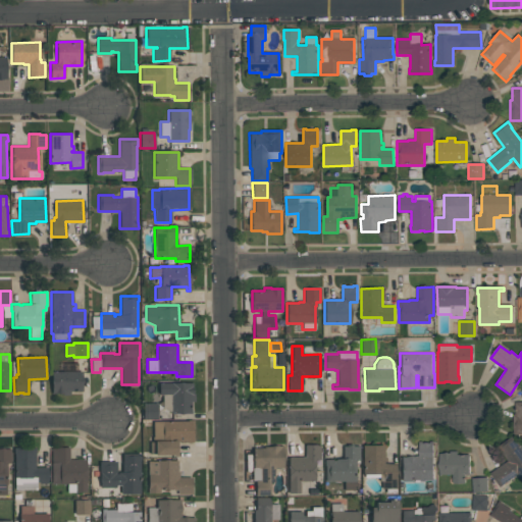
[(51,393),(51,371),(82,371),(82,392),(69,392),(69,395),(62,395),(62,393),(51,393)]
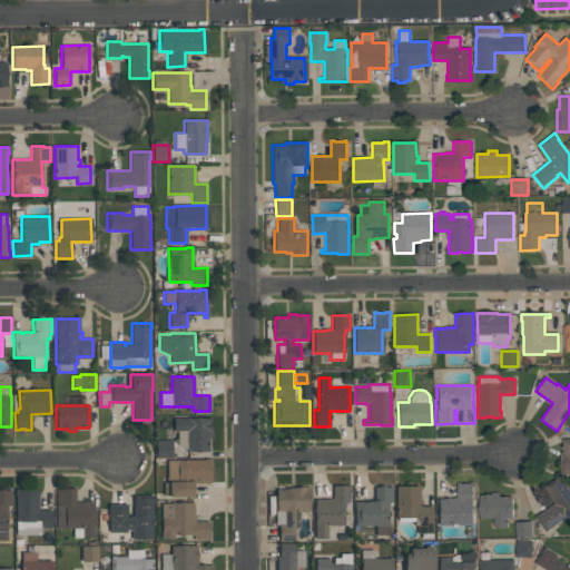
[(208,451),(187,451),(187,431),(174,431),(174,418),(210,418),(210,428),(213,428),(213,438),(208,438),(208,451)]
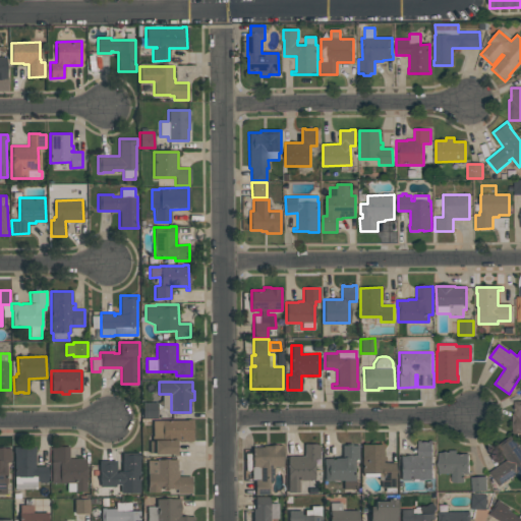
[(514,401),(520,401),(520,433),(512,433),(512,413),(514,413),(514,401)]
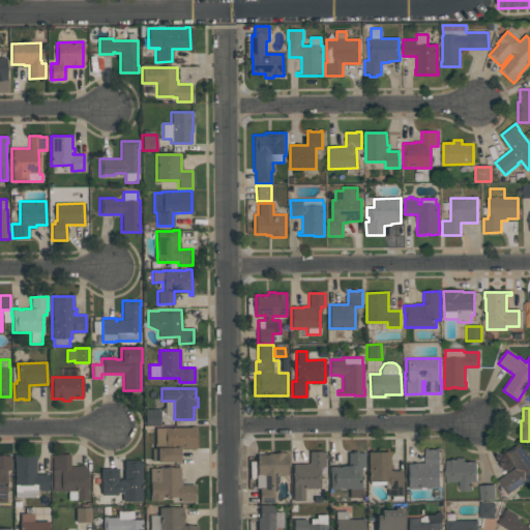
[(159,409),(159,424),(145,424),(144,409),(159,409)]
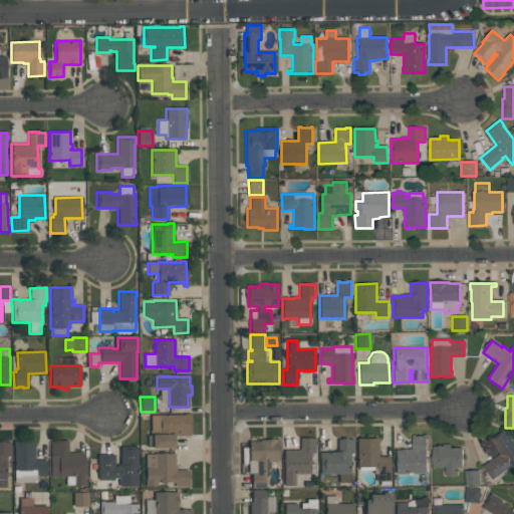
[(174,435),(174,448),(152,448),(152,447),(147,447),(147,434),(150,434),(150,415),(185,415),(185,414),(190,414),(190,435),(174,435)]
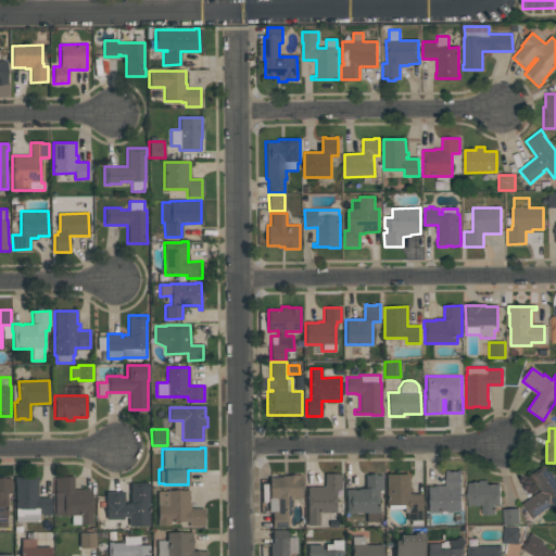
[(547,467),(555,479),(555,514),(551,505),(532,518),(522,504),(541,491),(531,478),(547,467)]
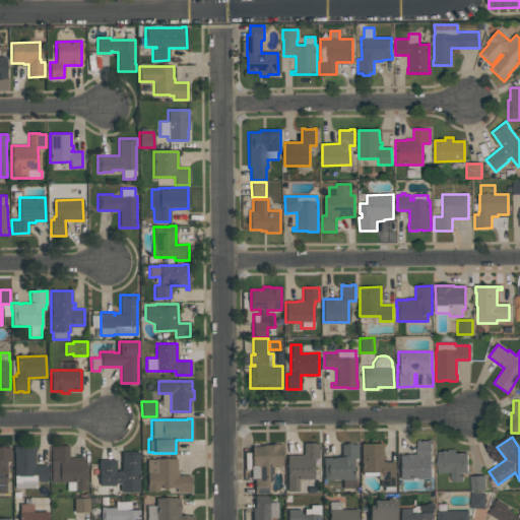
[(399,478),(399,454),(417,454),(417,440),(420,440),(420,442),(428,442),(428,440),(432,440),(432,478),(399,478)]
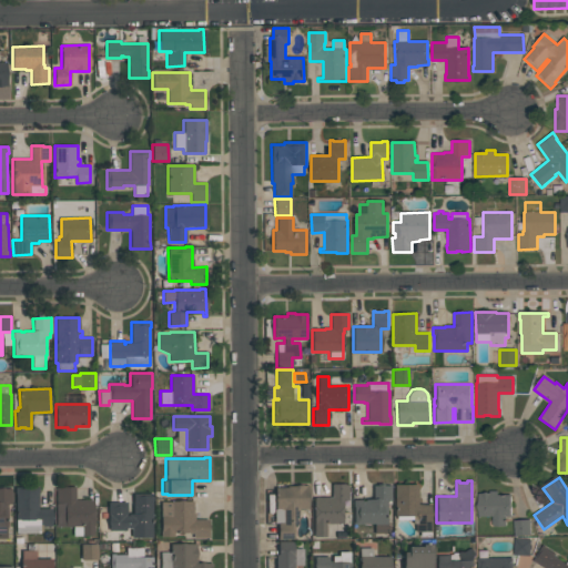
[(325,536),(314,536),(313,497),(332,497),(332,484),(344,484),(344,485),(348,485),(348,499),(342,499),(342,523),(325,523),(325,536)]
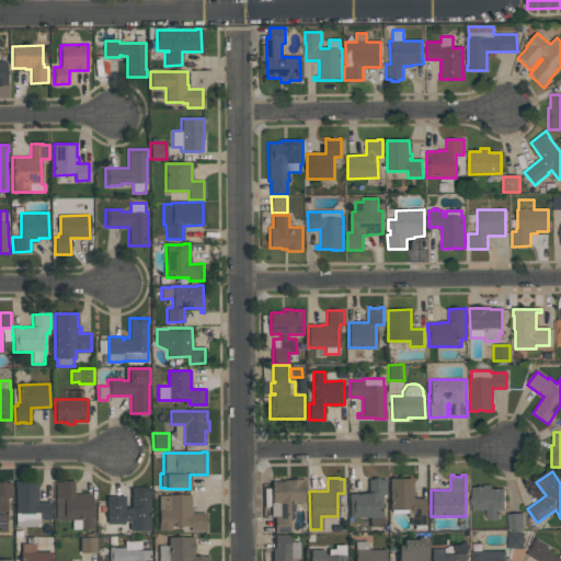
[(412,478),(412,491),(415,491),(415,496),(412,496),(412,497),(425,497),(425,513),(426,513),(426,525),(411,525),(411,517),(408,517),(408,508),(389,510),(389,479),(412,478)]
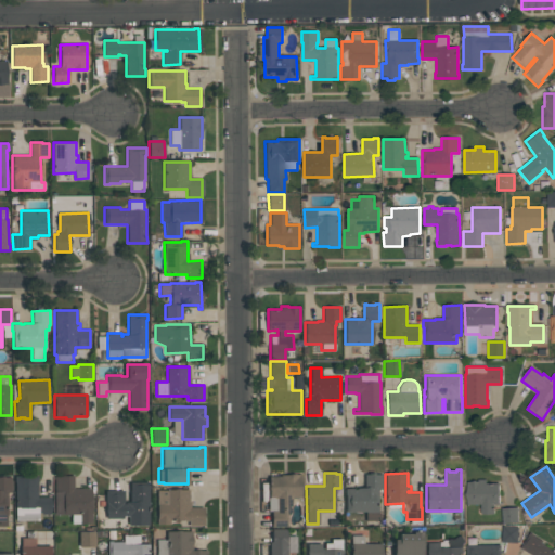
[(291,497),(291,512),(286,516),(287,527),(271,527),(271,511),(268,511),(268,498),(269,498),(269,476),(280,476),(280,475),(287,475),(287,474),(300,474),(301,497),(291,497)]
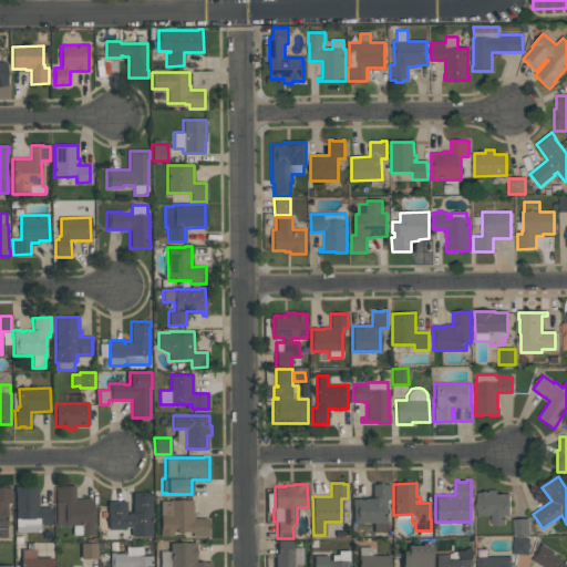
[(391,484),(391,500),(385,500),(387,523),(389,525),(389,532),(374,532),(373,523),(353,523),(352,506),(352,498),(372,498),(372,484),(391,484)]
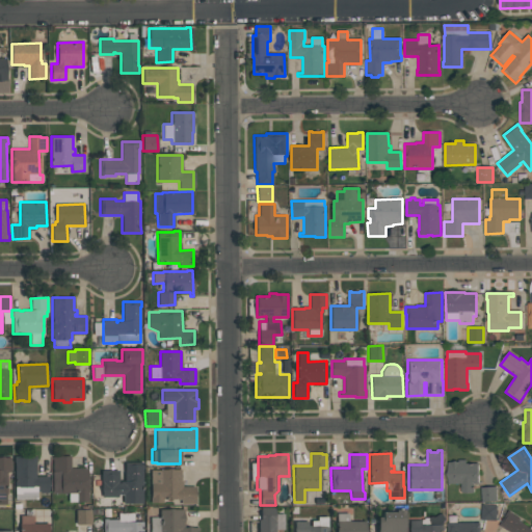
[(36,455),(36,461),(35,461),(35,476),(49,476),(49,493),(40,493),(40,498),(36,498),(36,499),(15,499),(15,462),(14,462),(14,455),(36,455)]
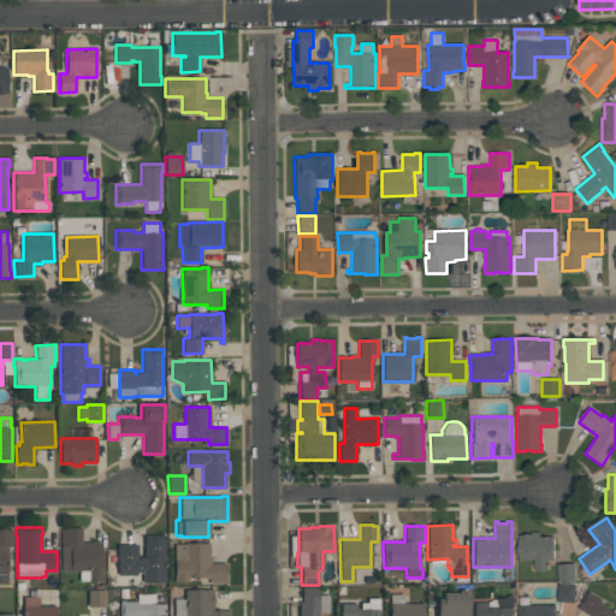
[(101,542),(101,581),(78,581),(78,570),(60,572),(60,529),(67,529),(67,528),(81,528),(82,542),(101,542)]
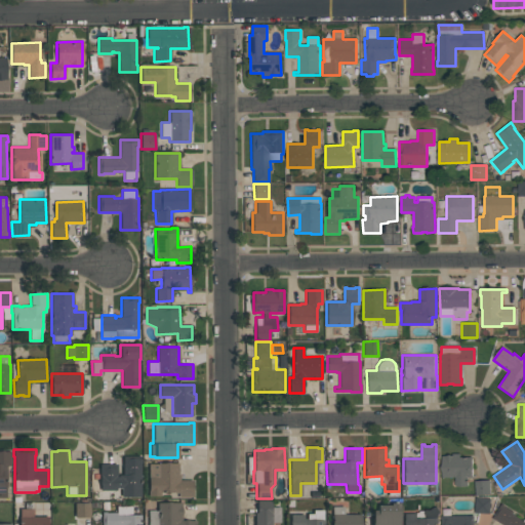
[(0,451),(10,451),(10,466),(6,466),(6,486),(5,486),(6,497),(0,497),(0,451)]
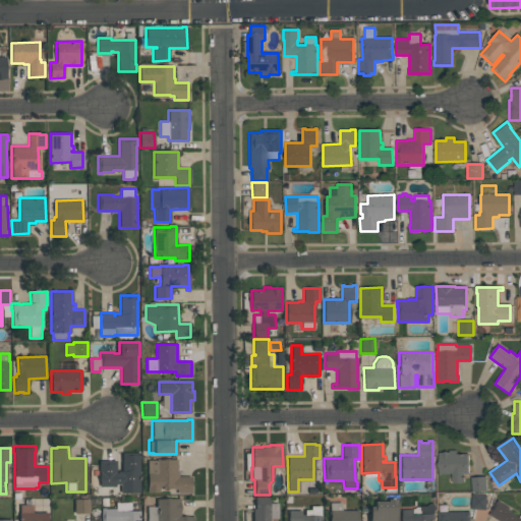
[(452,482),(452,474),(439,474),(438,451),(456,450),(456,454),(468,454),(469,474),(464,474),(464,482),(452,482)]
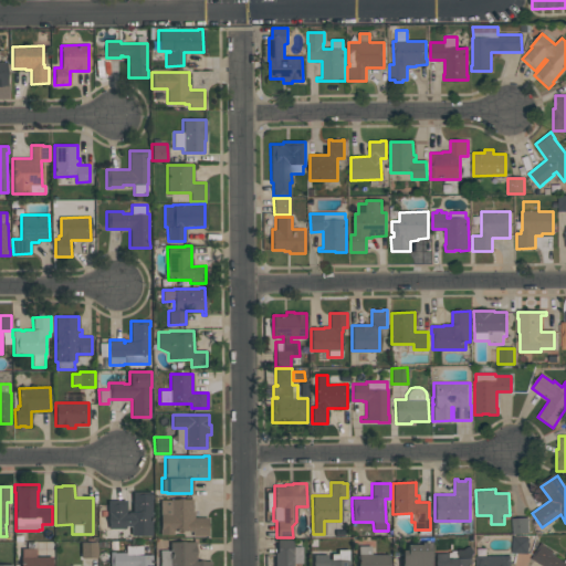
[(107,500),(127,500),(127,511),(133,511),(132,492),(153,492),(153,499),(152,499),(152,535),(130,535),(130,526),(126,526),(126,528),(108,528),(108,513),(107,513),(107,500)]
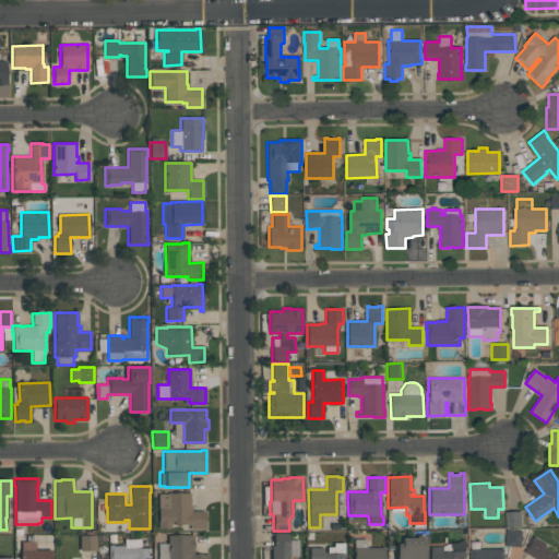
[(205,530),(189,530),(189,525),(185,525),(185,524),(171,524),(171,527),(157,527),(157,520),(158,520),(158,494),(168,494),(190,492),(190,506),(191,506),(191,511),(205,510),(205,530)]
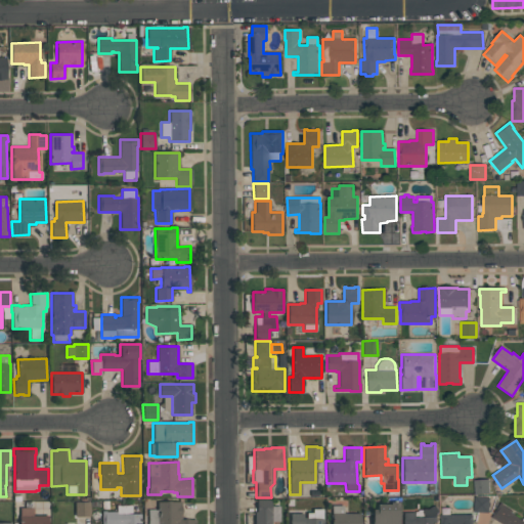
[(489,479),(489,494),(475,494),(474,480),(489,479)]
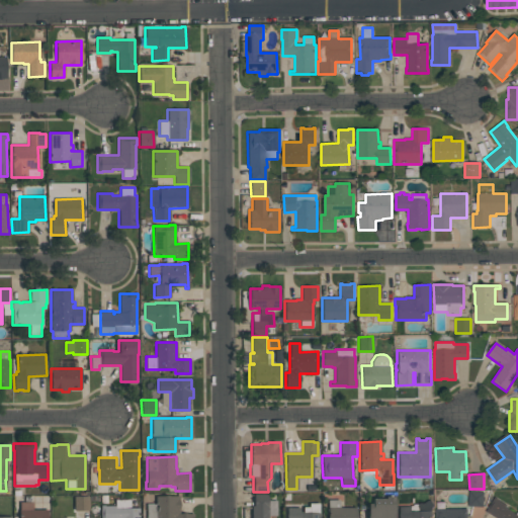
[(484,493),(483,507),(468,506),(469,492),(484,493)]
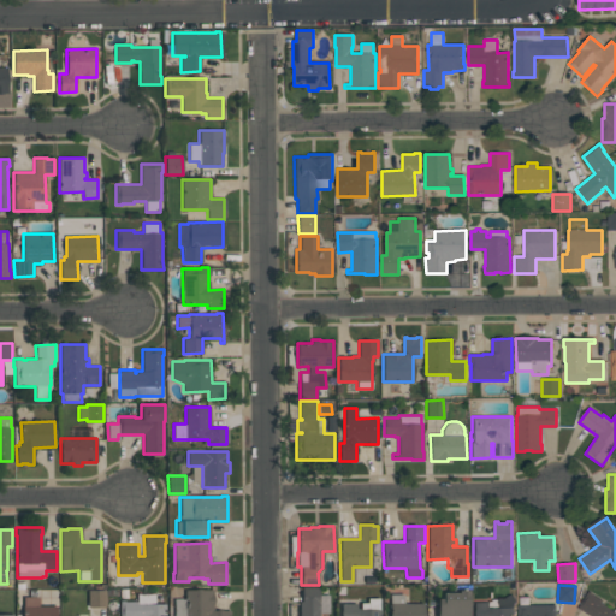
[(302,587),(318,586),(318,594),(329,594),(329,612),(319,612),(319,615),(298,615),(298,602),(302,602),(302,587)]
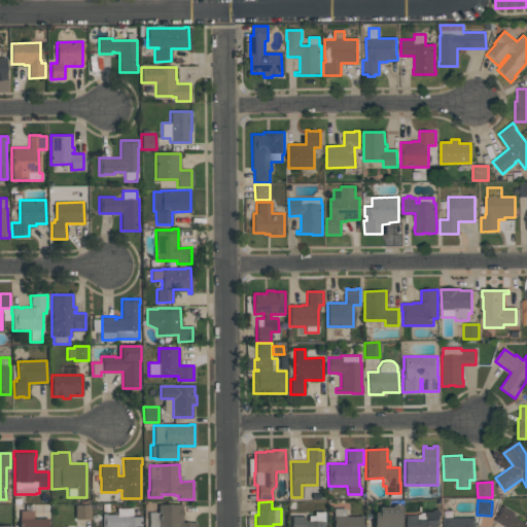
[(90,504),(90,519),(75,519),(75,504),(90,504)]
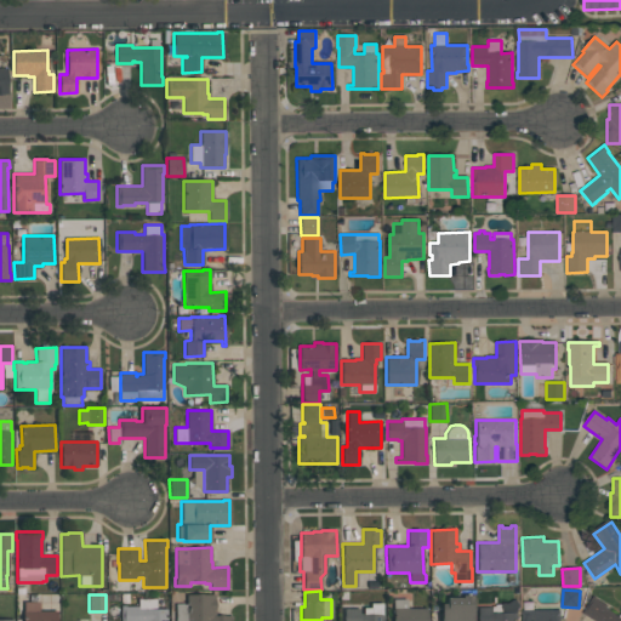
[(215,594),(215,615),(232,615),(232,620),(231,620),(175,620),(175,604),(187,604),(187,594),(215,594)]
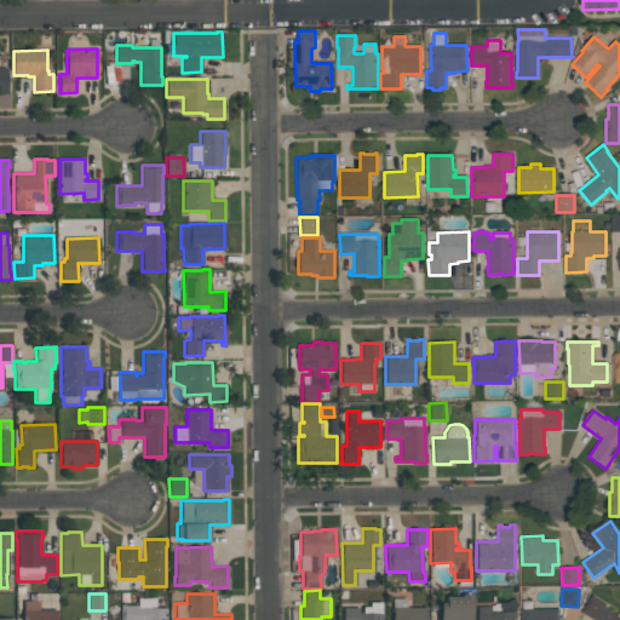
[(471,619),(440,619),(440,602),(446,602),(446,597),(461,597),(461,593),(471,593),(471,619)]
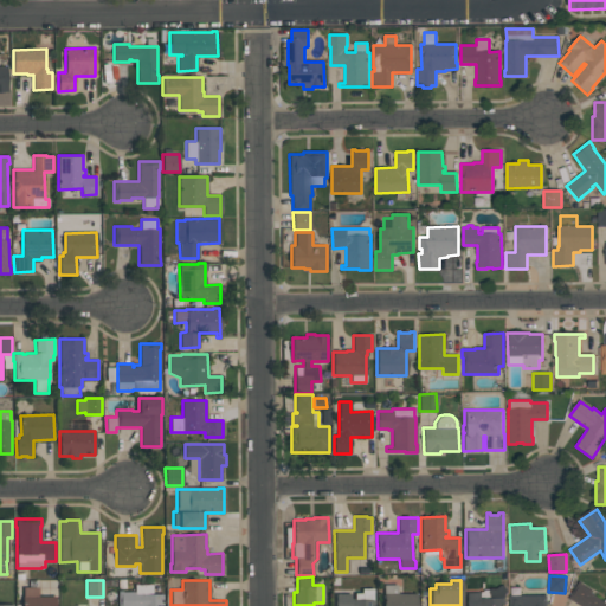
[(605,605),(580,605),(567,598),(578,581),(582,584),(582,586),(592,592),(591,594),(604,601),(605,597),(605,605)]
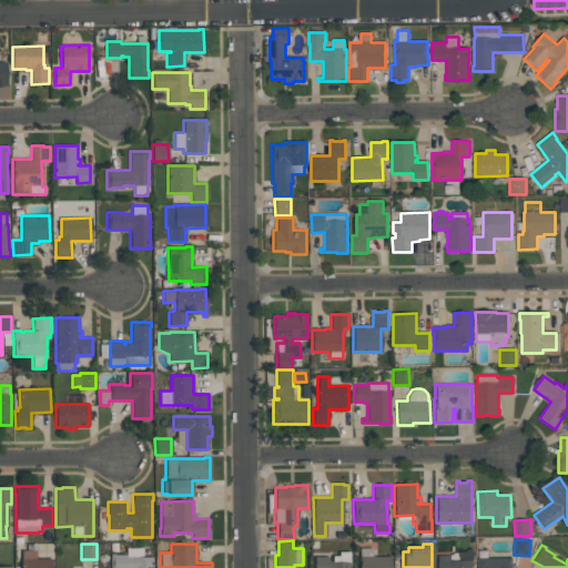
[(152,557),(152,567),(110,567),(110,554),(115,554),(127,554),(127,547),(142,547),(142,557),(152,557)]
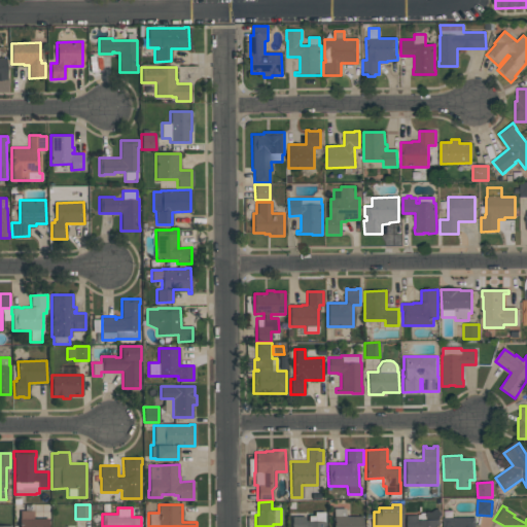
[(33,508),(33,518),(48,518),(48,526),(19,526),(19,508),(33,508)]
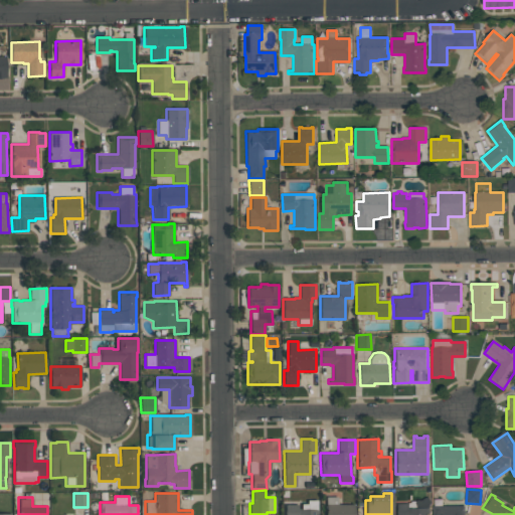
[(326,514),(326,497),(337,497),(337,504),(354,504),(354,514),(326,514)]
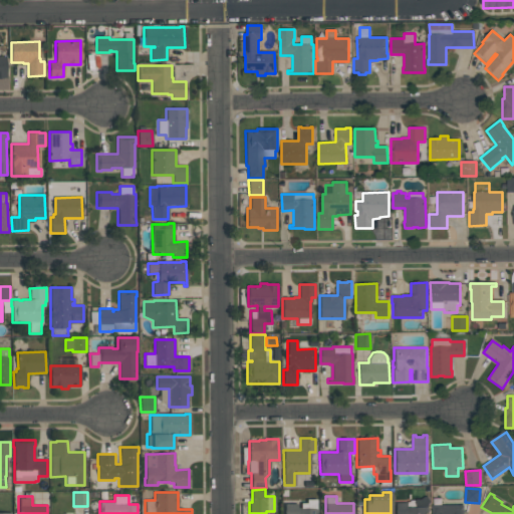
[(430,499),(431,501),(428,507),(428,513),(396,513),(396,503),(411,503),(411,500),(416,500),(417,499),(418,499),(419,499),(421,499),(424,497),(426,496),(430,499)]
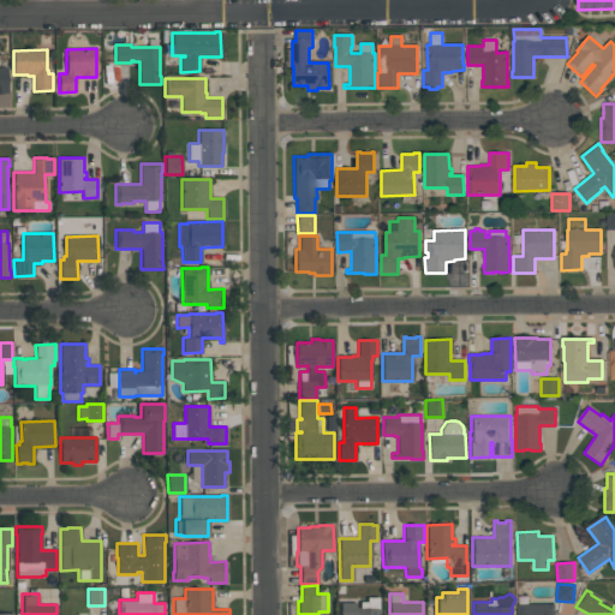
[(340,614),(340,602),(356,602),(356,608),(359,608),(359,602),(366,601),(366,597),(378,597),(378,614),(340,614)]
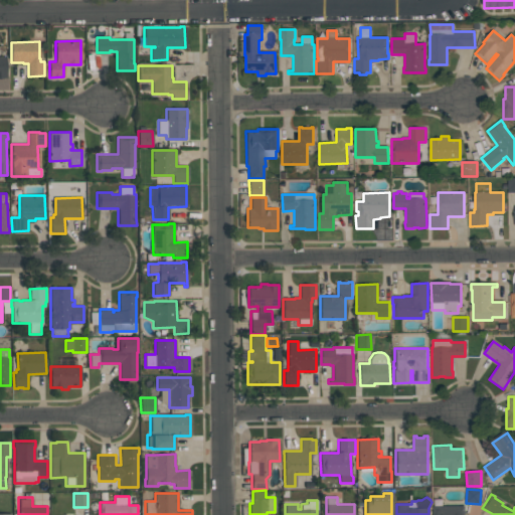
[(433,514),(433,507),(465,506),(465,514),(433,514)]
